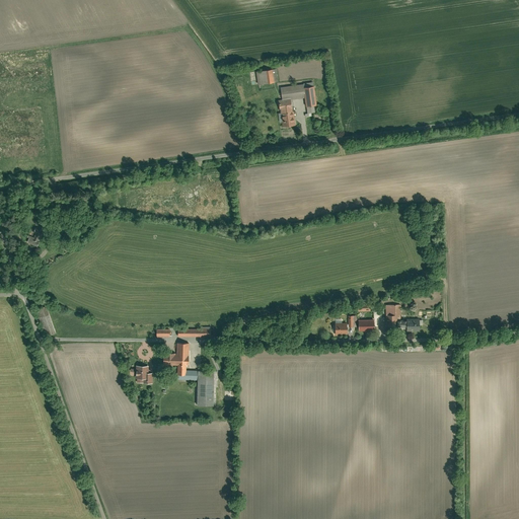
[(278,82),(276,70),(257,72),(260,85),(278,82)]
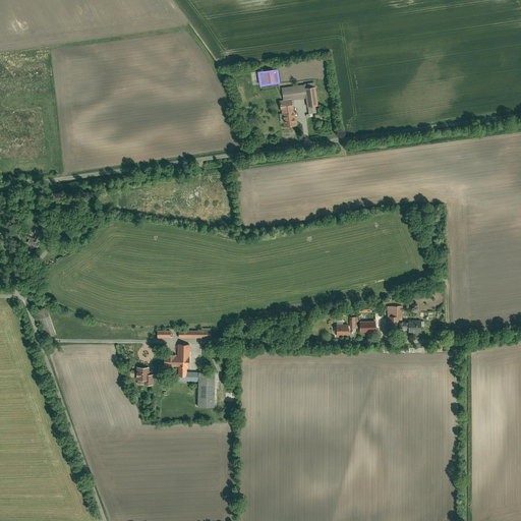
[(291,100),(306,97),(304,89),(304,84),(282,88),(284,101),(291,100)]
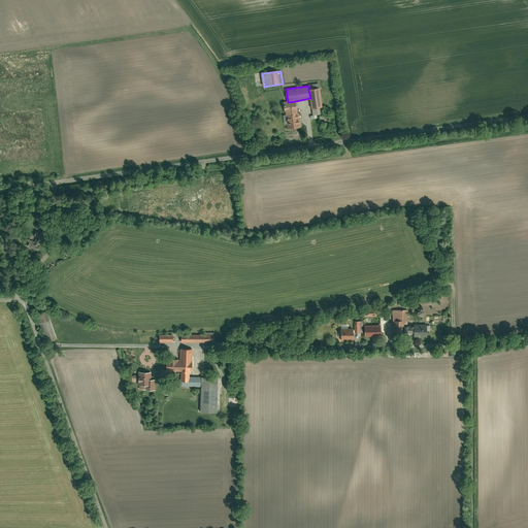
[(320,88),(308,90),(310,98),(311,107),(323,106),(320,88)]
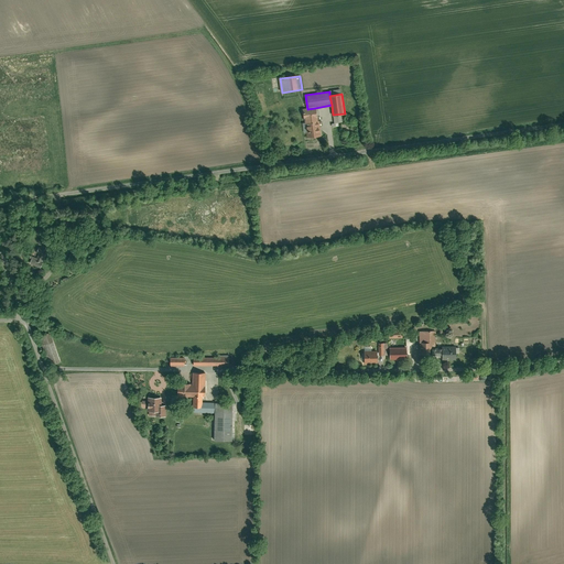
[(317,120),(315,108),(307,109),(303,110),(305,122),(317,120)]
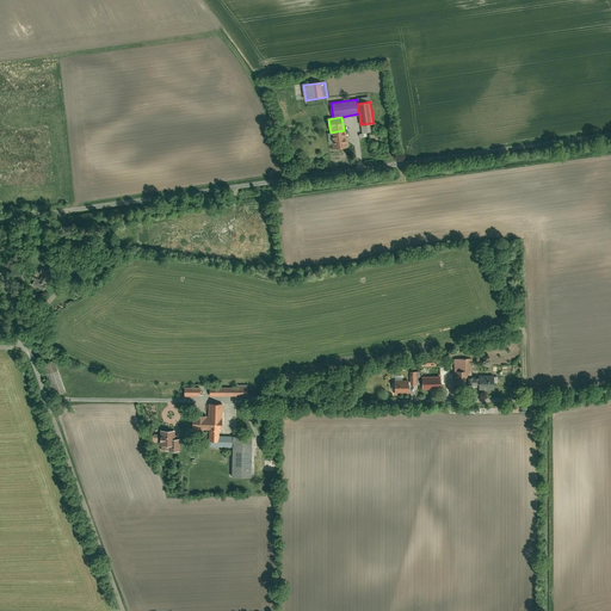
[(344,130),(331,133),(333,149),(347,147),(345,130),(344,130)]
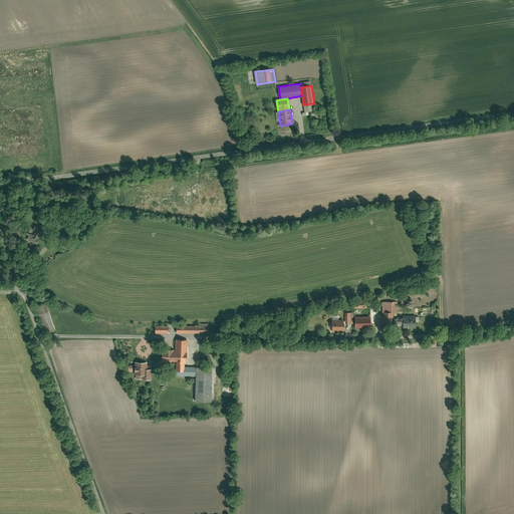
[(36,230),(33,236),(30,234),(28,239),(36,243),(38,239),(37,238),(40,232),(42,228),(41,228),(42,226),(41,225),(39,224),(37,224),(37,226),(35,226),(33,229),(36,230)]
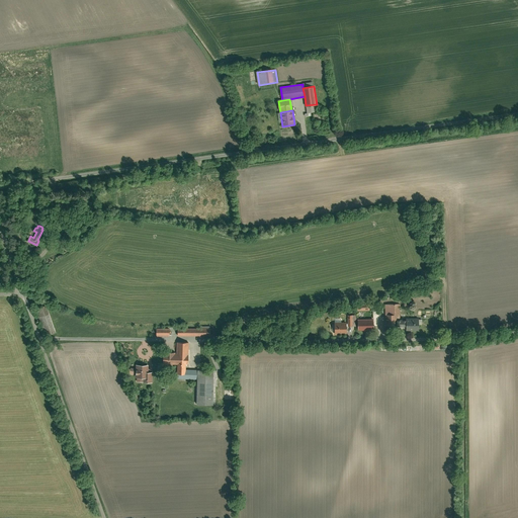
[(399,305),(385,305),(385,318),(400,318),(399,305)]
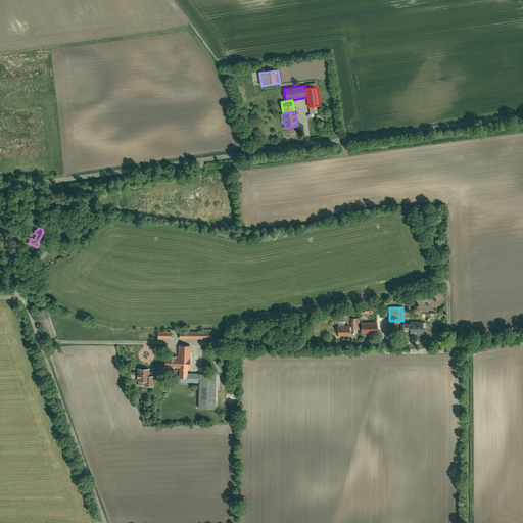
[(360,319),(351,319),(351,329),(360,329),(360,319)]
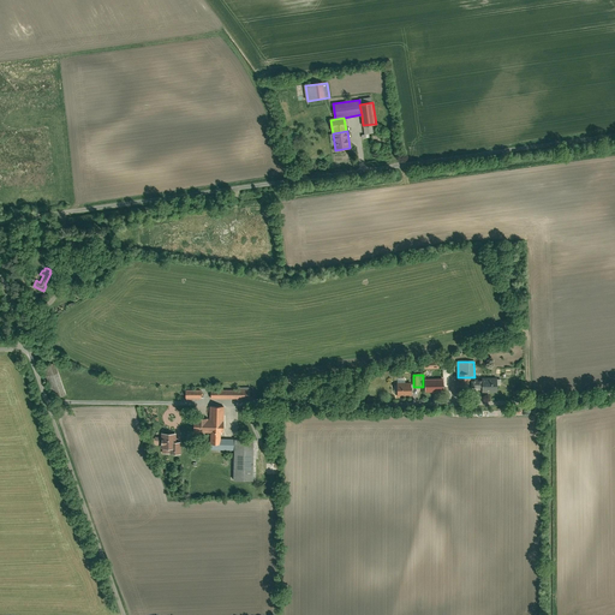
[(497,378),(482,378),(483,381),(483,387),(483,393),(497,392),(497,378)]
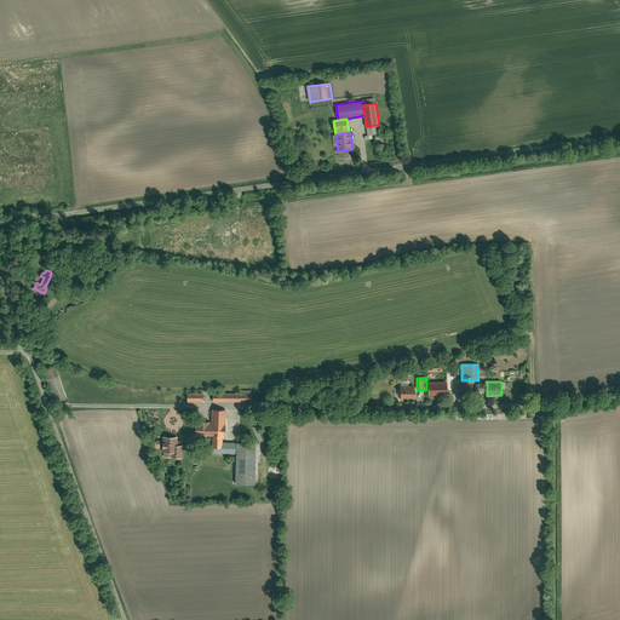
[(447,383),(429,383),(429,395),(447,395),(447,383)]
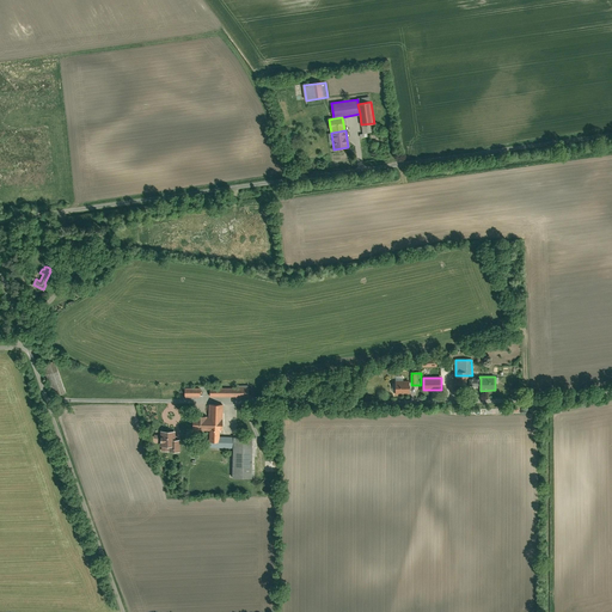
[(409,383),(396,383),(396,395),(409,395),(409,383)]
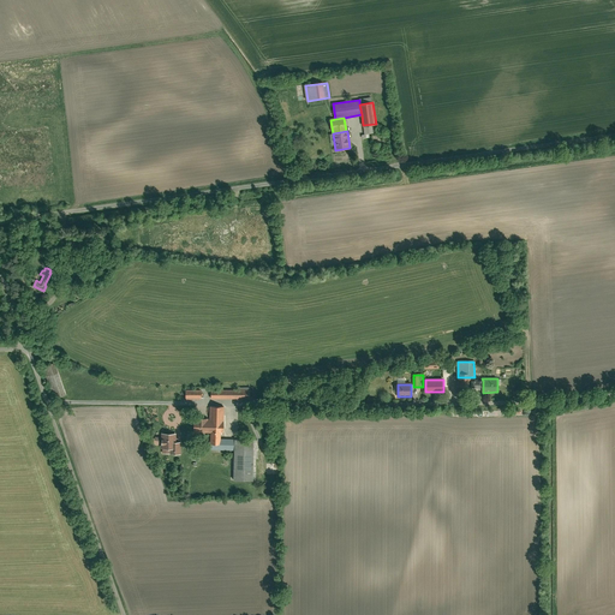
[(225,443),(225,406),(212,406),(212,421),(195,421),(195,431),(212,431),(212,443),(225,443)]
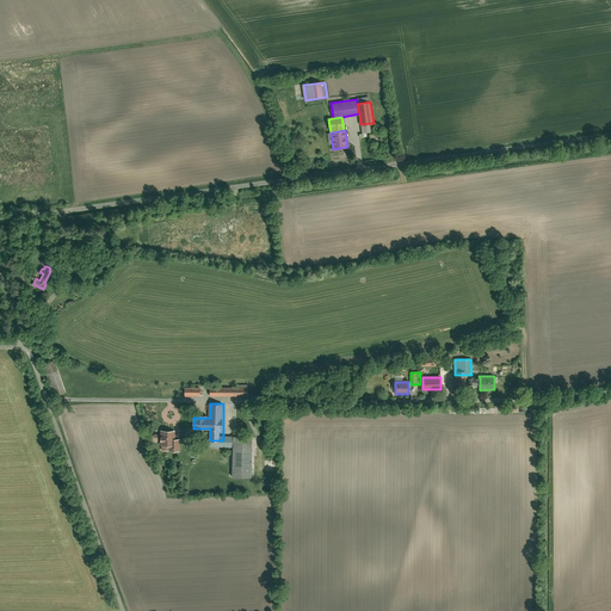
[(174,430),(160,430),(160,446),(174,446),(174,430)]
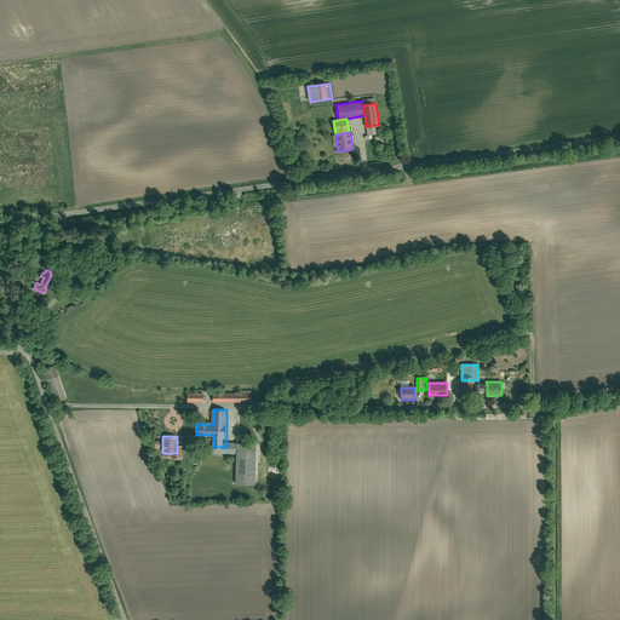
[(257,443),(237,442),(236,483),(256,484),(257,443)]
